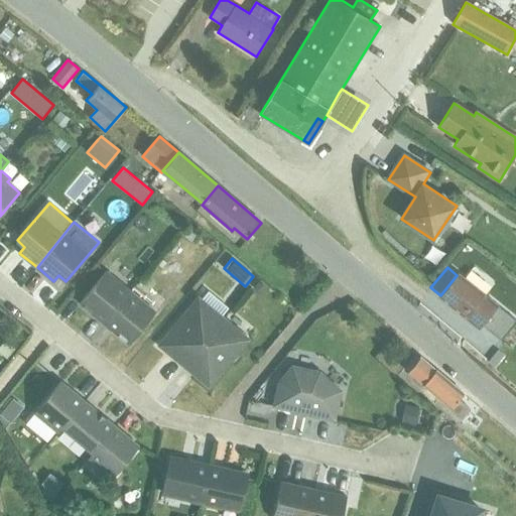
[(105,324),(132,290),(107,270),(80,303),(105,324)]
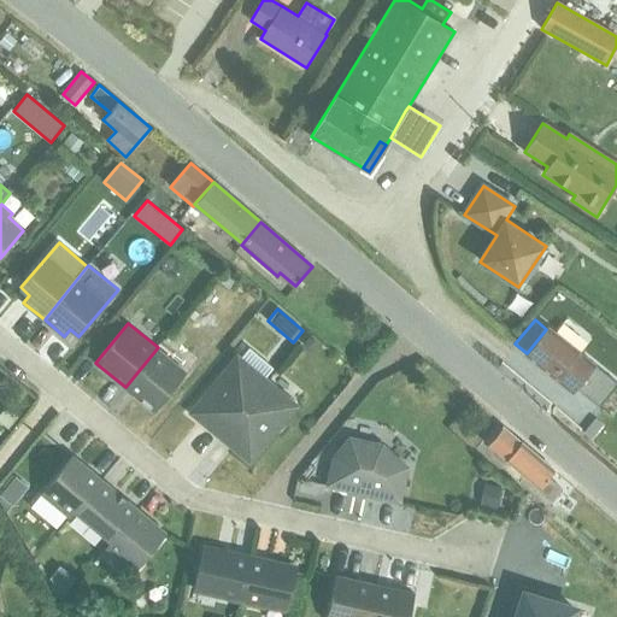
[(546,329),(527,353),(526,354),(573,393),(576,389),(600,409),(616,386),(616,382),(581,352),(548,325),(546,329)]
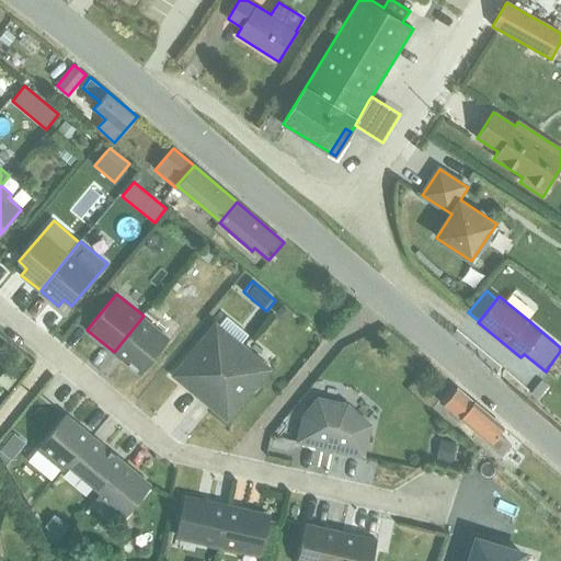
[(144,316),(114,352),(140,375),(171,339),(144,316)]
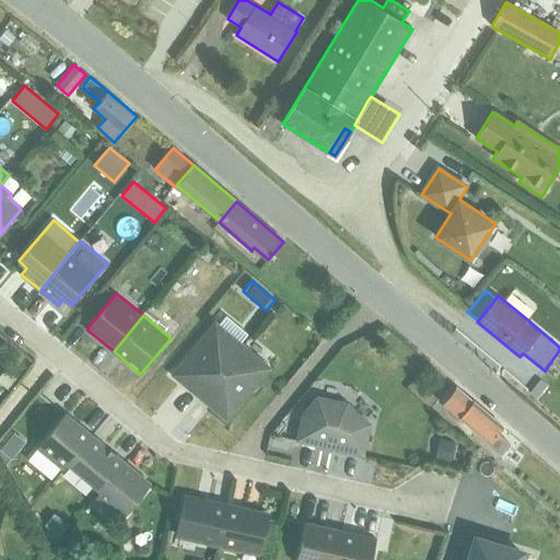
[(199,395),(242,346),(216,324),(174,374),(199,395)]
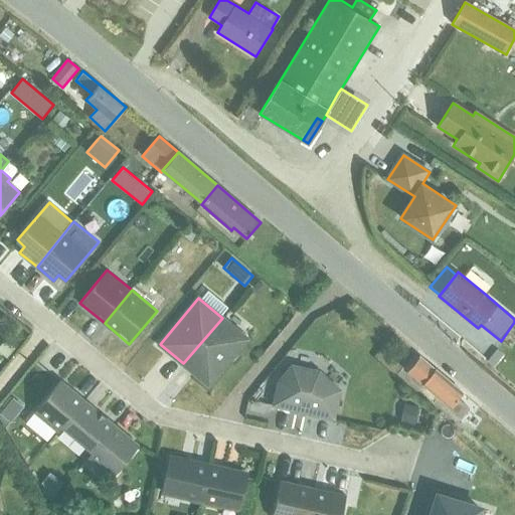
[(222,318),(183,363),(209,385),(247,339),(222,318)]
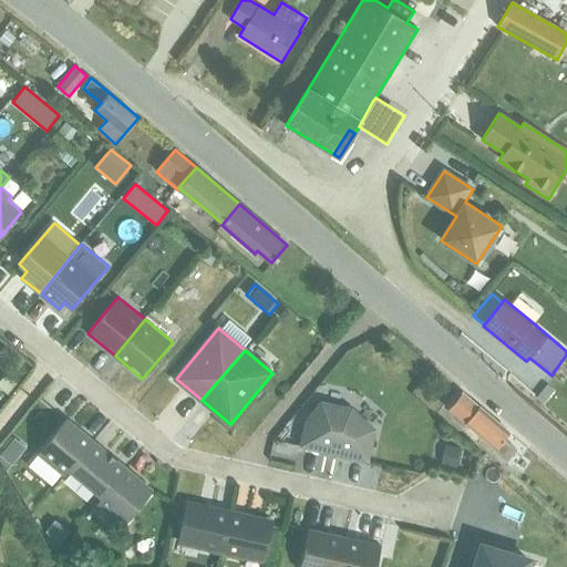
[(424,377),(416,387),(434,400),(442,391),(424,377)]
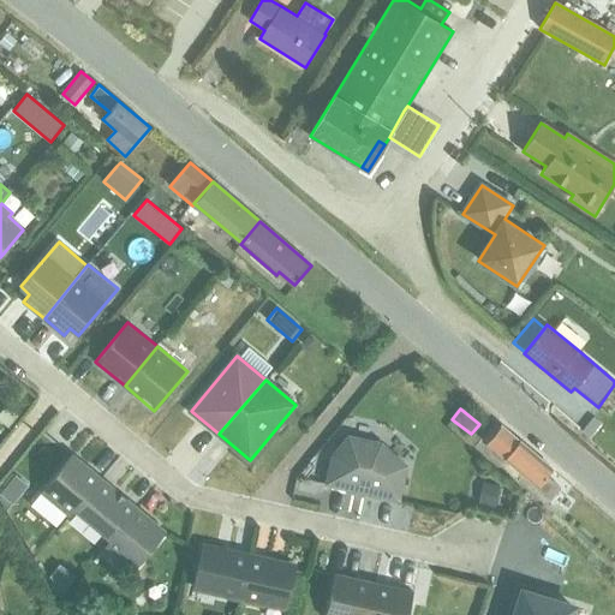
[(502,425),(487,443),(505,459),(537,487),(535,489),(549,501),(557,491),(544,479),(553,469),(502,425)]
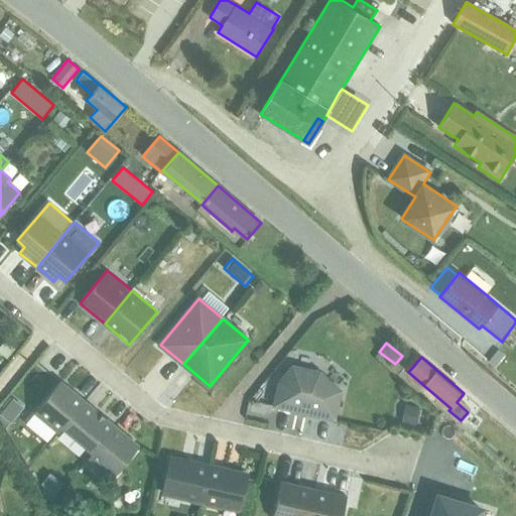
[(279,382),(274,406),(335,419),(342,389),(324,373),(292,366),(279,382)]
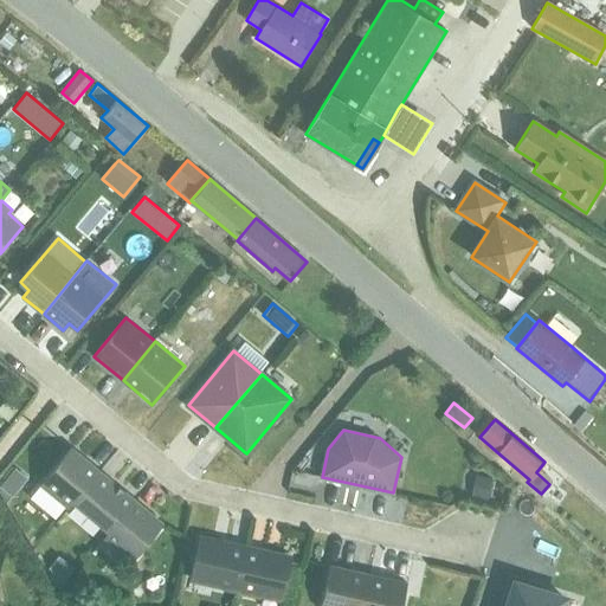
[(40,485),(65,507),(69,509),(73,503),(98,471),(71,447),(40,485)]
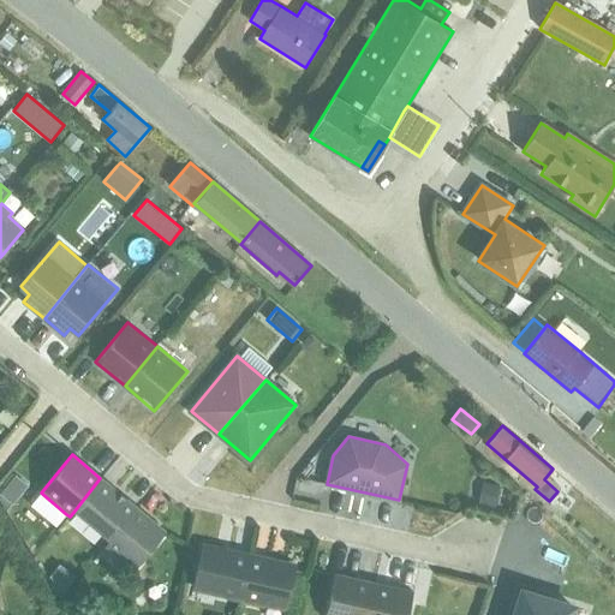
[(16,476),(1,494),(12,502),(27,484),(16,476)]
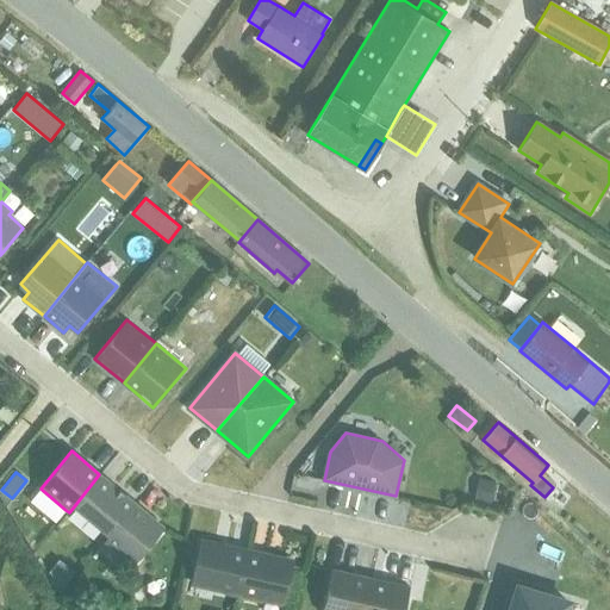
[(99,474),(74,506),(110,536),(136,504),(99,474)]
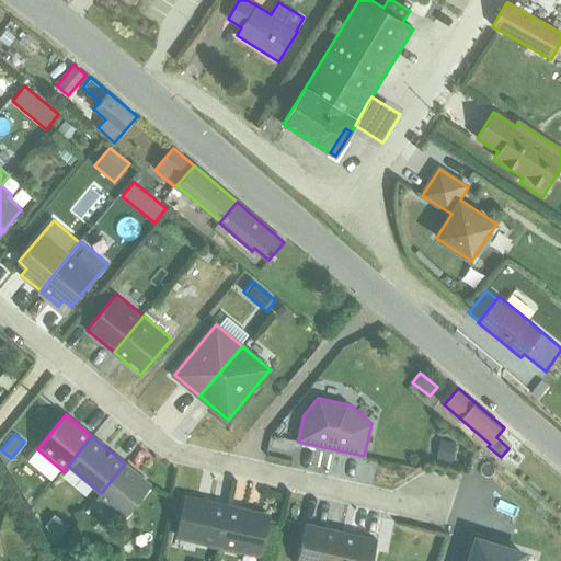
[(439,438),(436,458),(450,461),(455,442),(439,438)]
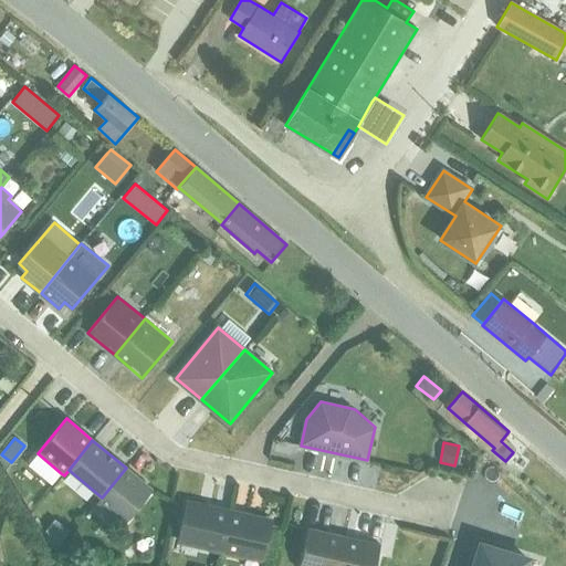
[(61,473),(38,453),(28,465),(52,484),(61,473)]
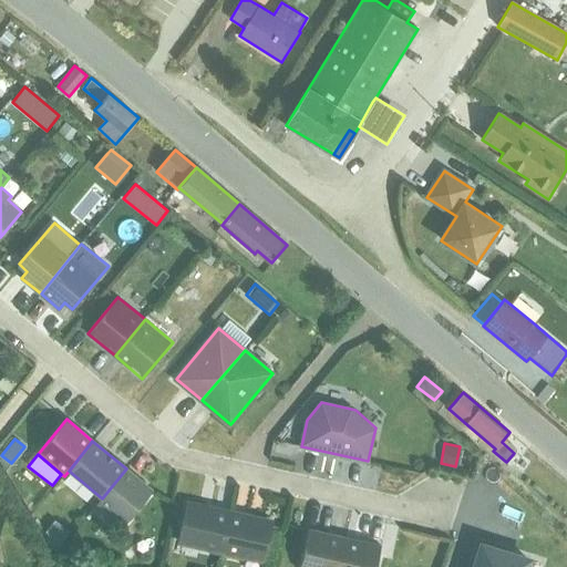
[(126,468),(102,498),(98,504),(124,526),(153,491),(126,468)]
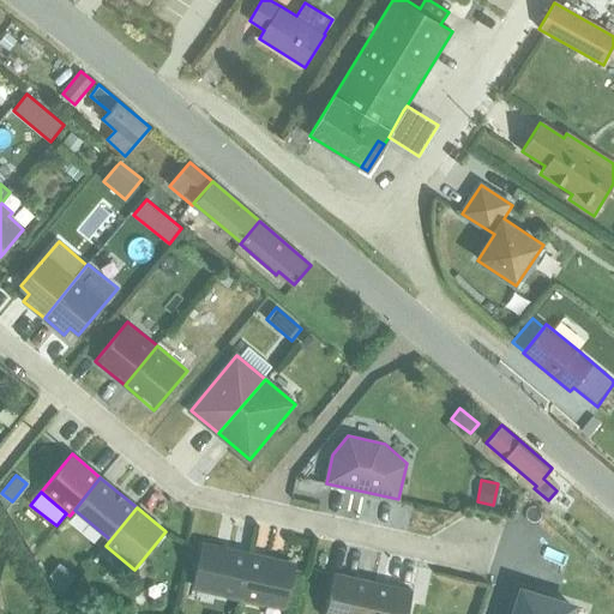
[(239,600),(250,554),(232,551),(230,553),(202,547),(192,590),(239,600)]
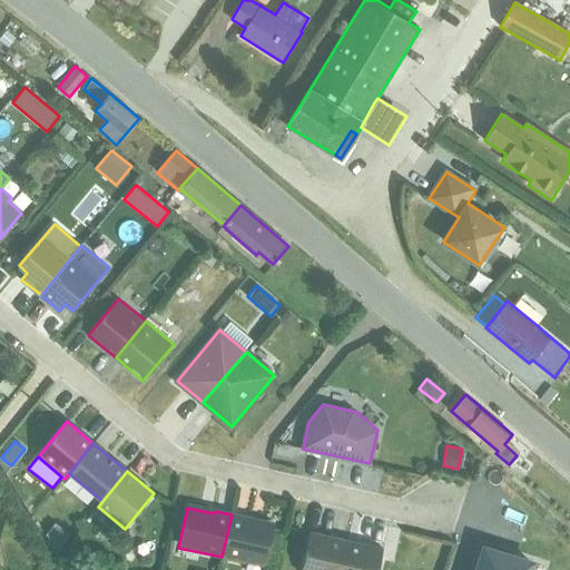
[(232,514),(222,557),(265,567),(274,527),(247,521),(248,518),(232,514)]
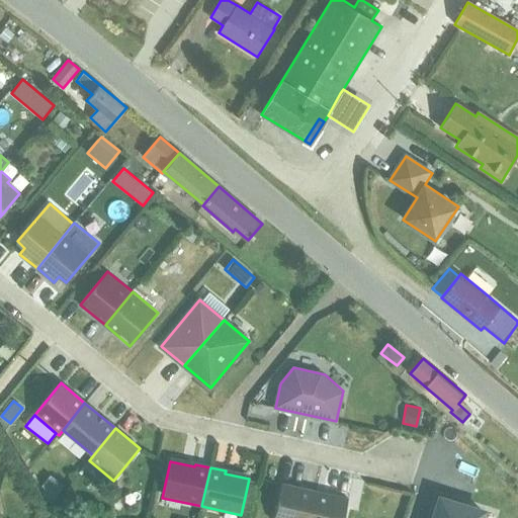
[(50,476),(42,486),(55,496),(63,485),(50,476)]
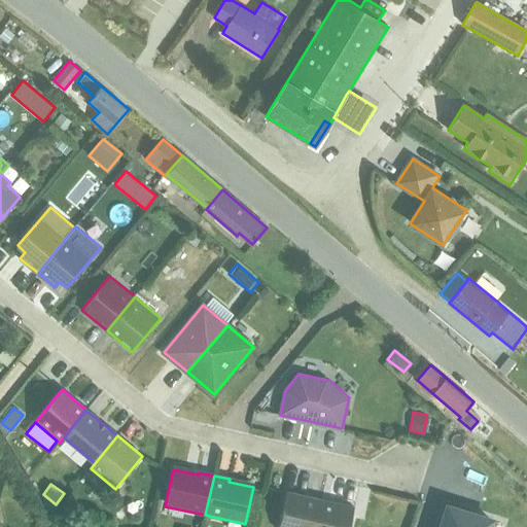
[(311,526),(318,499),(287,492),(279,526),(311,526)]
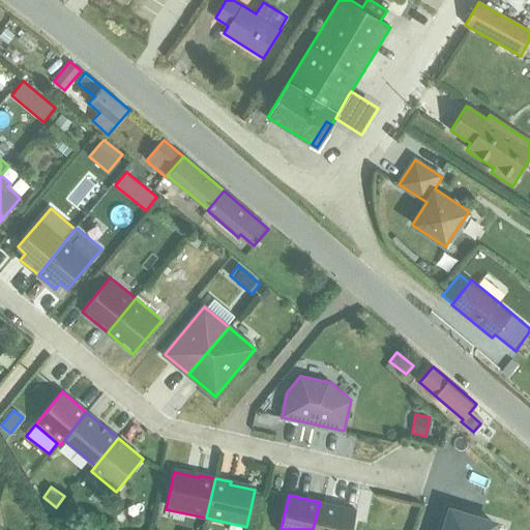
[(320,502),(313,529),(351,529),(356,510),(320,502)]
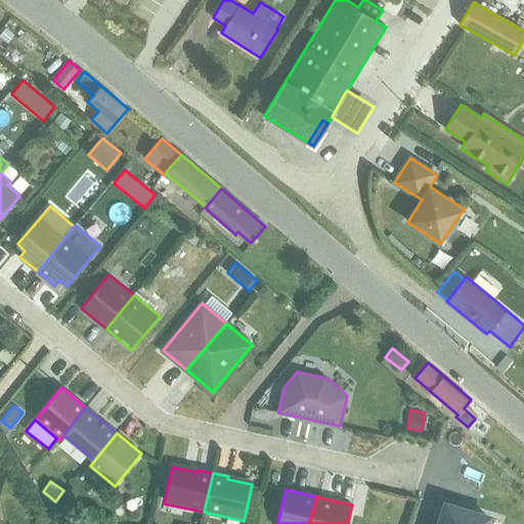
[(486,523),(488,517),(470,512),(472,506),(441,496),(432,523),(486,523)]
